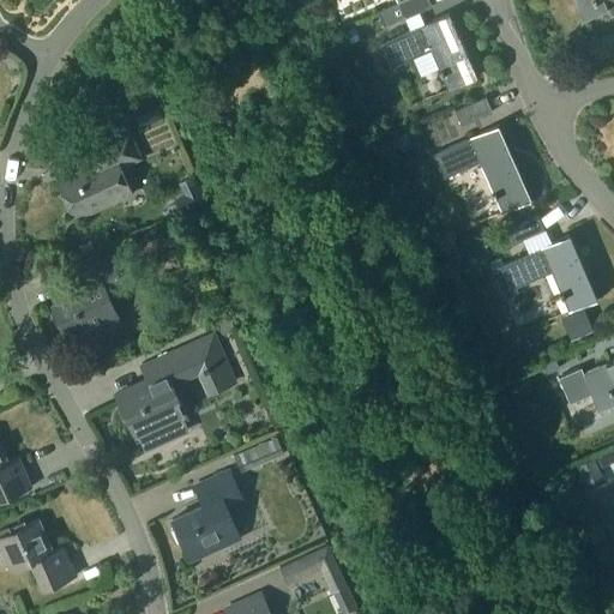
[(401,0),(398,1),(379,10),(386,24),(407,14),(407,16),(420,10),(432,5),(429,0),(401,0)]
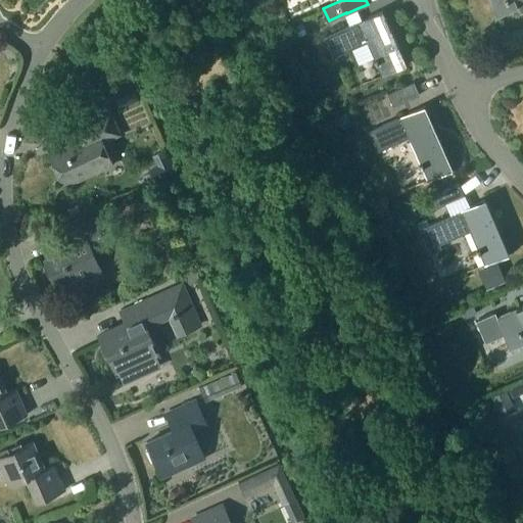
[(522,0),(489,0),(495,14),(517,5),(520,13),(522,11),(522,0)]
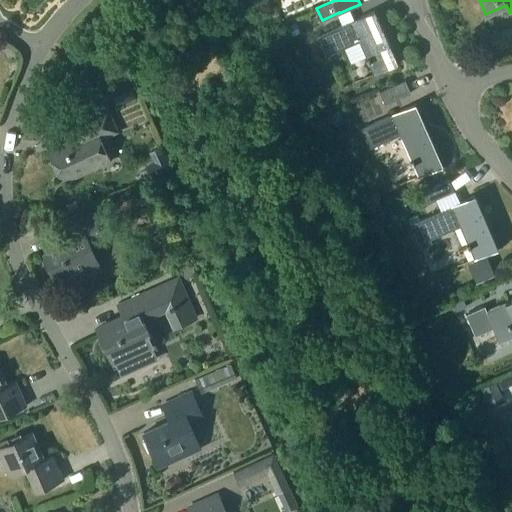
[(344,23),(316,35),(325,55),(345,47),(359,40),(366,55),(374,73),(398,63),(374,10),(364,14),(355,18),(344,23)]
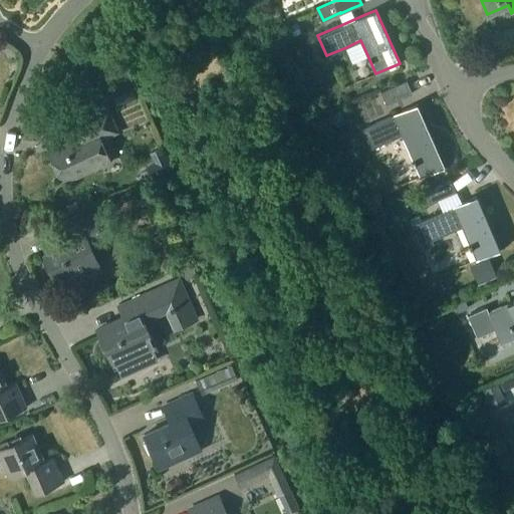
[(380,91),(387,104),(412,92),(407,79),(380,91)]
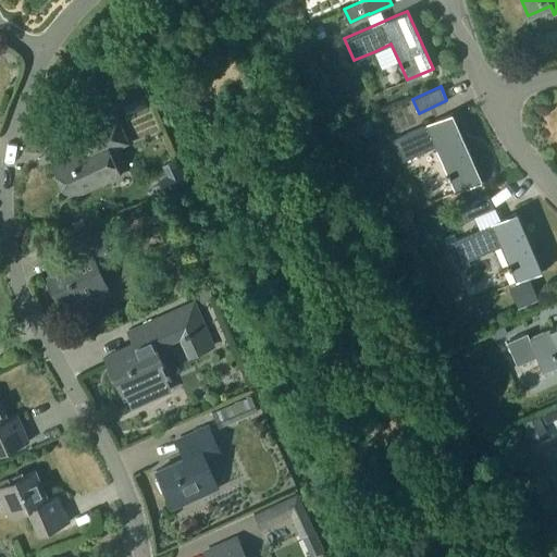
[(435,146),(456,192),(482,180),(452,112),(393,138),(403,160),(435,146)]
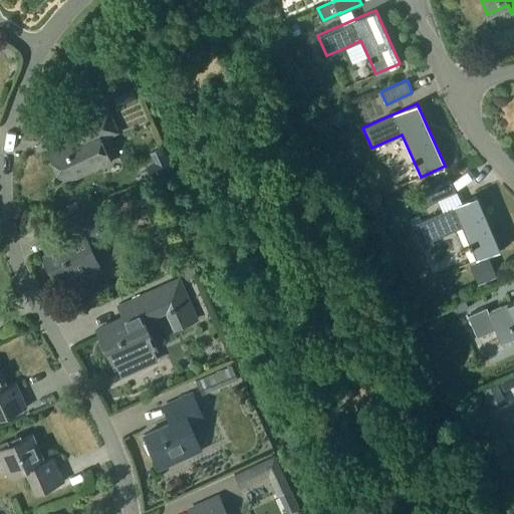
[(74,141),(50,152),(63,180),(109,159),(98,137),(114,130),(106,112),(69,130),(74,141)]
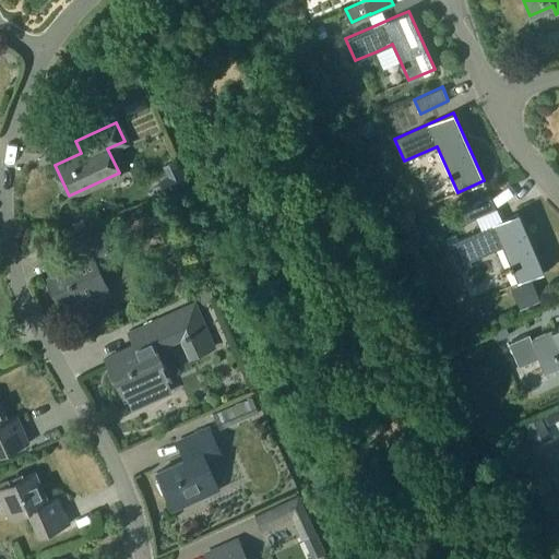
[(462,206),(467,221),(496,209),(489,194),(462,206)]
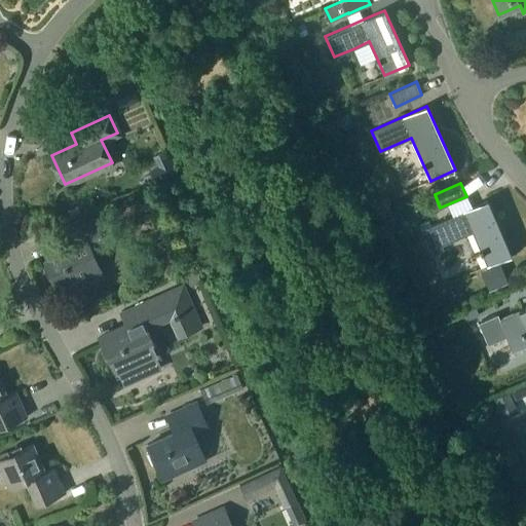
[(435,194),(424,198),(429,212),(440,208),(435,194)]
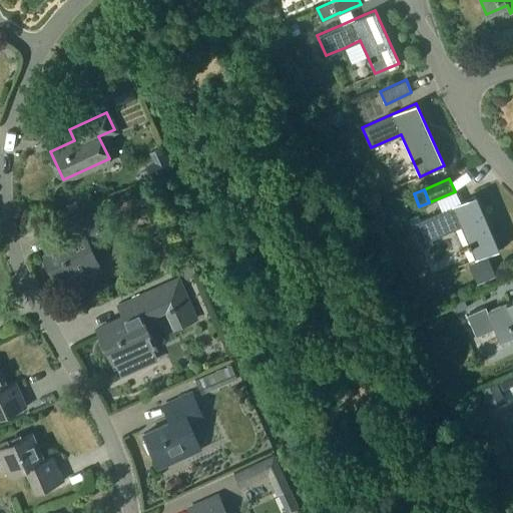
[(476,194),(410,223),(421,247),(433,242),(431,238),(461,225),(475,259),(499,248),(476,194)]
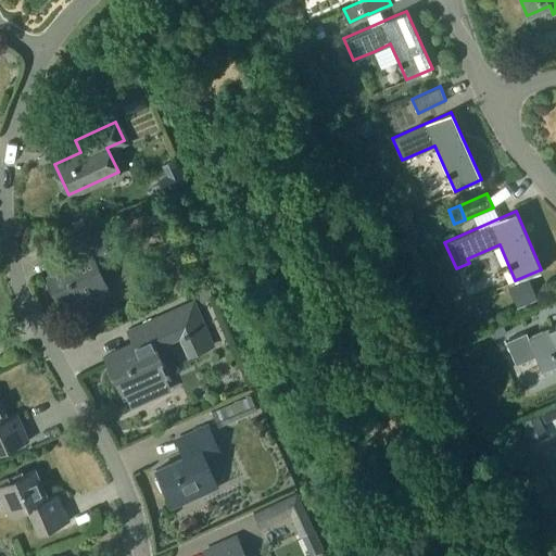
[(95,261),(110,254),(99,231),(68,244),(76,262),(48,275),(62,306),(90,294),(92,298),(109,291),(95,261)]
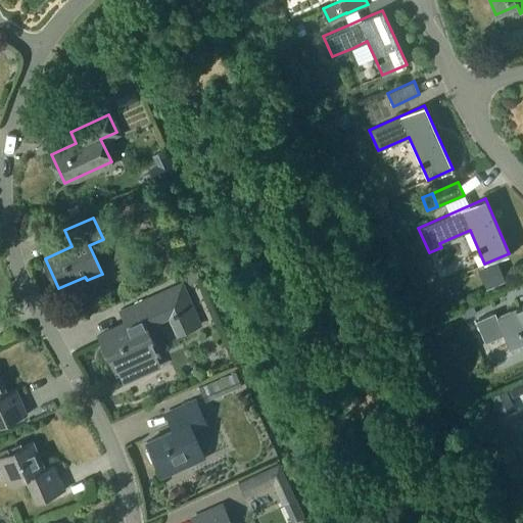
[(194,267),(184,272),(189,284),(200,279),(194,267)]
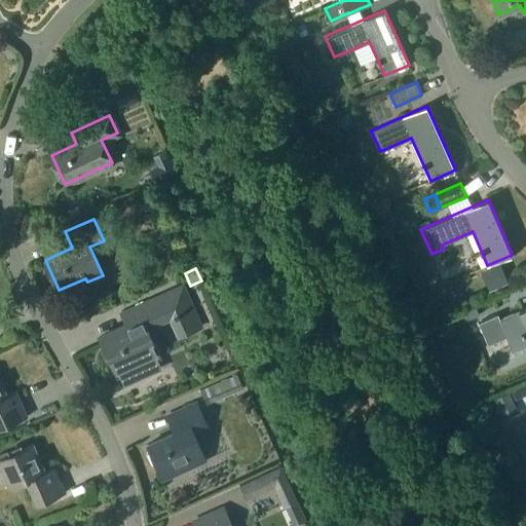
[(128,330),(102,341),(115,372),(117,371),(123,383),(161,367),(156,358),(159,357),(147,328),(160,322),(168,317),(178,338),(203,327),(185,285),(151,300),(121,313),(128,330)]
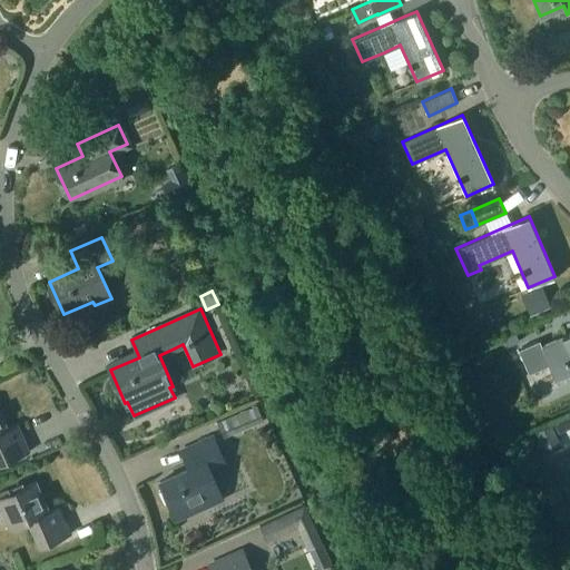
[(569,332),(541,345),(539,340),(518,349),(529,373),(549,364),(556,377),(569,371),(569,332)]
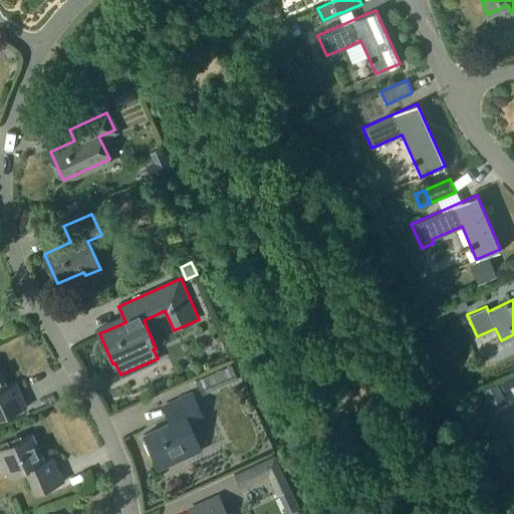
[(205,376),(211,391),(238,379),(231,365),(205,376)]
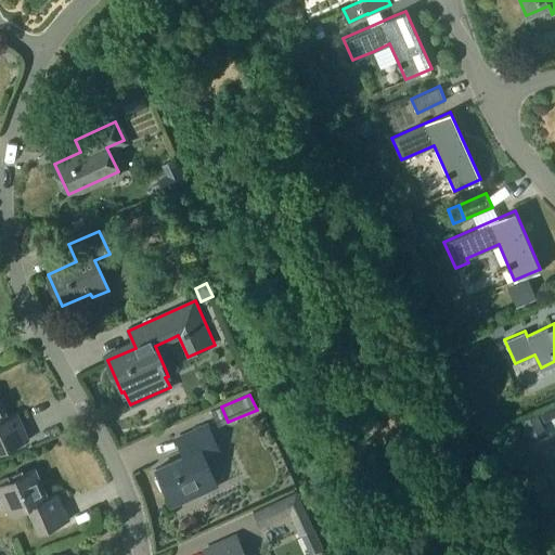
[(0,451),(29,438),(17,412),(8,416),(0,398),(0,451)]
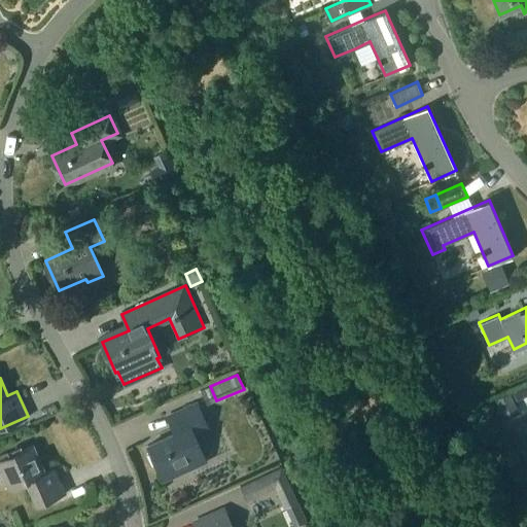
[(511,392),(495,399),(501,414),(517,407),(511,392)]
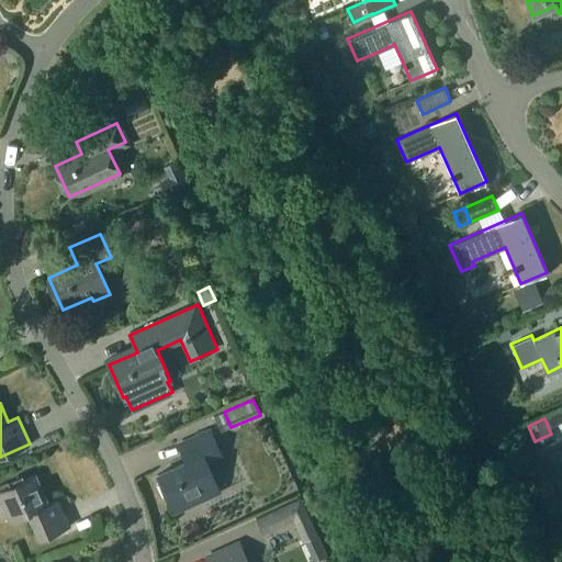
[(205,460),(221,453),(210,429),(178,444),(186,461),(158,474),(172,506),(201,494),(203,497),(220,490),(205,460)]
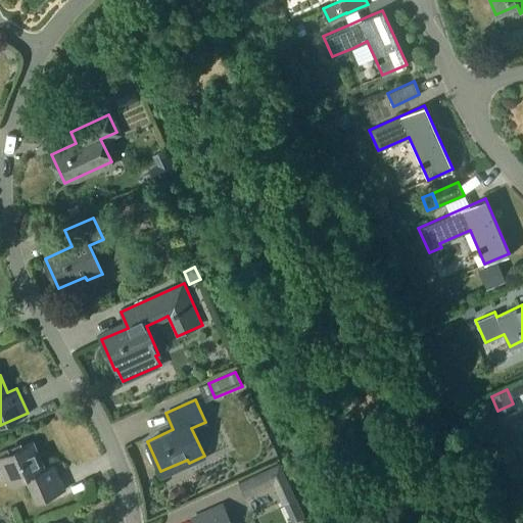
[(26,477),(36,502),(65,488),(55,463),(46,467),(34,440),(0,455),(0,466),(8,485),(26,477)]
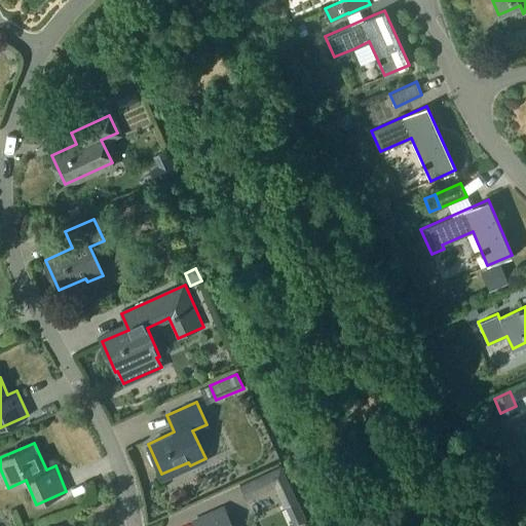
[(239,486),(246,498),(273,486),(283,506),(297,499),(282,466),(239,486)]
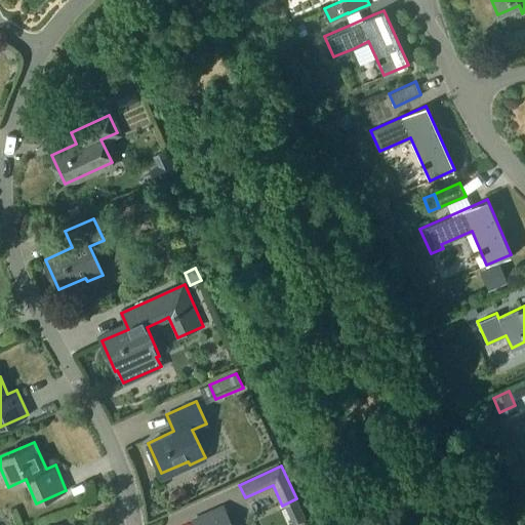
[(231,524),(223,507),(193,519),(195,524),(231,524)]
